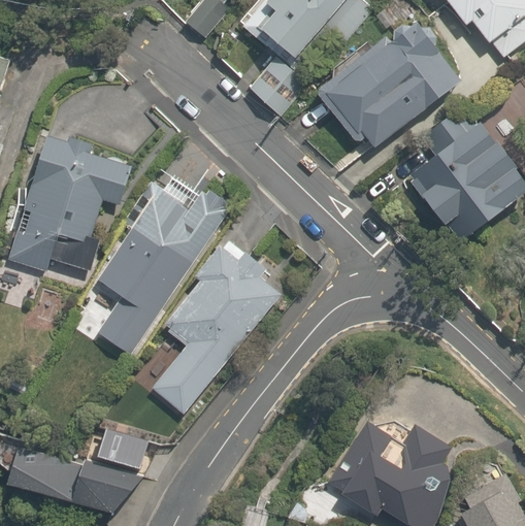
[(229,14),(211,0),(209,0),(189,23),(207,39),(229,14)]
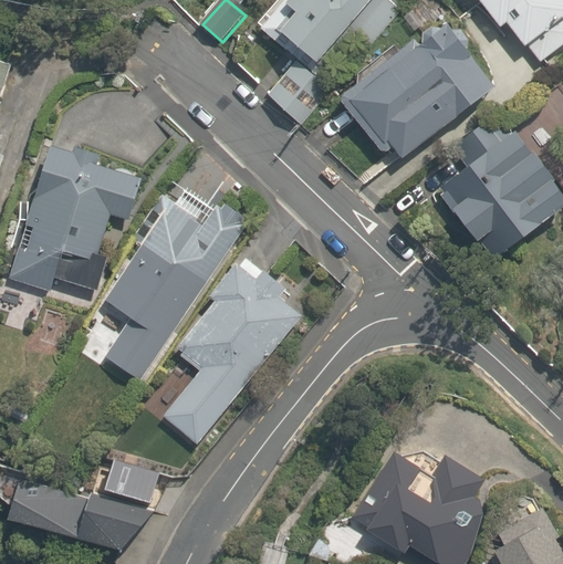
[(262,90),(300,125),(408,8),(398,0),(270,0),(250,22),(273,44),(281,35),(298,52),(262,90)]
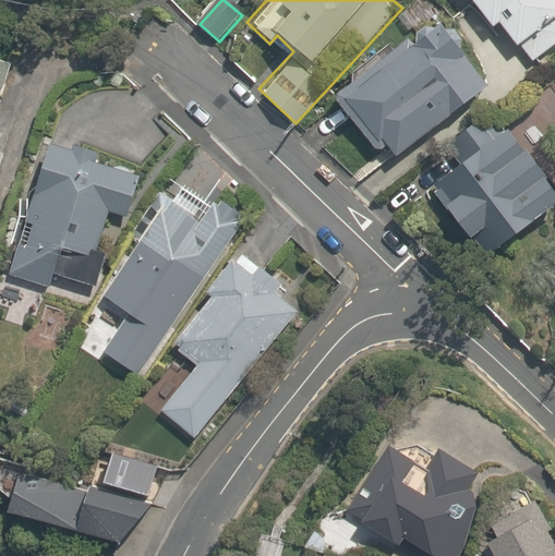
[(435,16),(333,92),(385,161),(486,86),(435,16)]
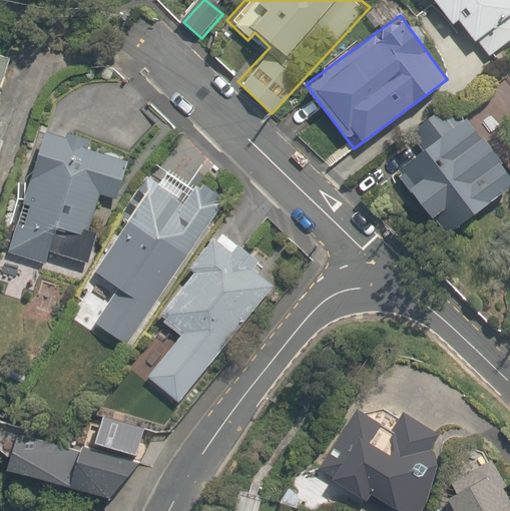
[(0,80),(10,46),(0,43),(0,80)]
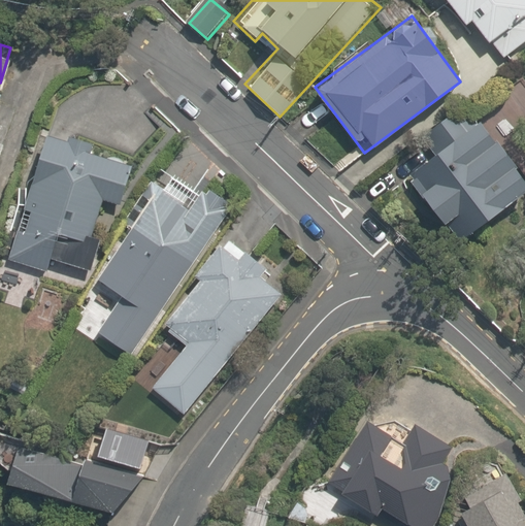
[(524,125),(510,104),(483,125),(480,121),(468,129),(455,111),(425,133),(438,152),(418,167),(426,178),(411,191),(437,226),(444,222),(456,238),(524,187),(524,181),(500,149),(524,131),(524,125)]
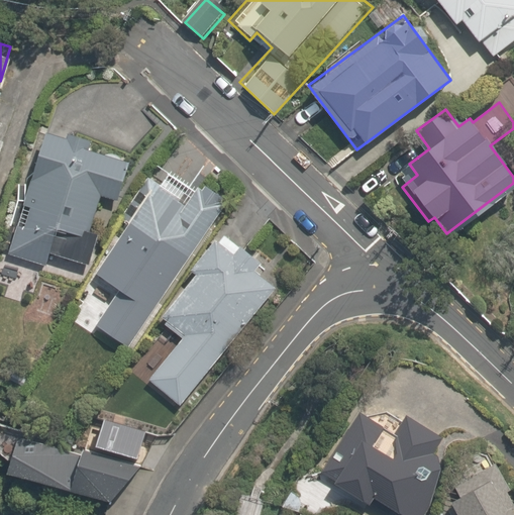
[(20,199),(7,252),(50,263),(53,255),(97,267),(106,230),(93,226),(99,201),(117,206),(130,152),(37,130),(27,169),(34,170),(26,200),(20,199)]
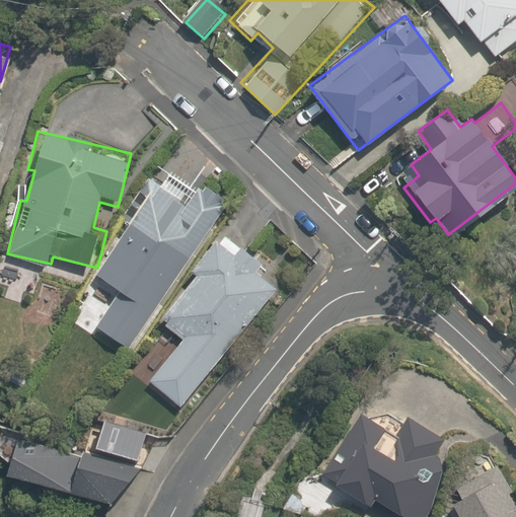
[(202,173),(194,186),(168,169),(158,187),(154,183),(97,273),(118,286),(92,325),(130,349),(230,192),(202,173)]
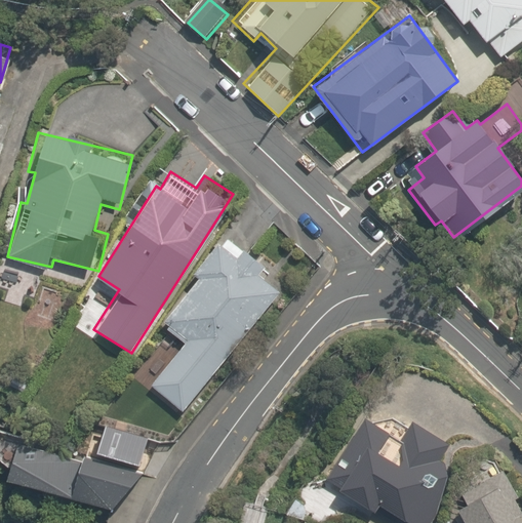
[(276,269),(226,234),(221,241),(215,238),(162,315),(188,333),(159,375),(201,405),(285,287),(270,276),(276,269)]
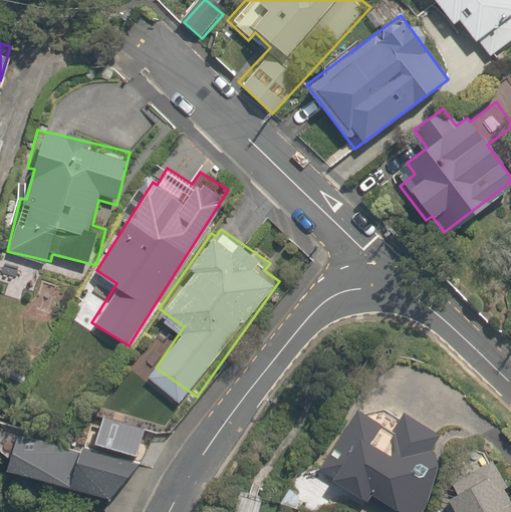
[(325,469),(319,465),(295,511),(324,511),(339,482),(344,485),(340,495),(367,507),(371,497),(406,511),(422,511),(452,455),(434,446),(439,436),(401,416),(396,426),(358,406),(325,469)]
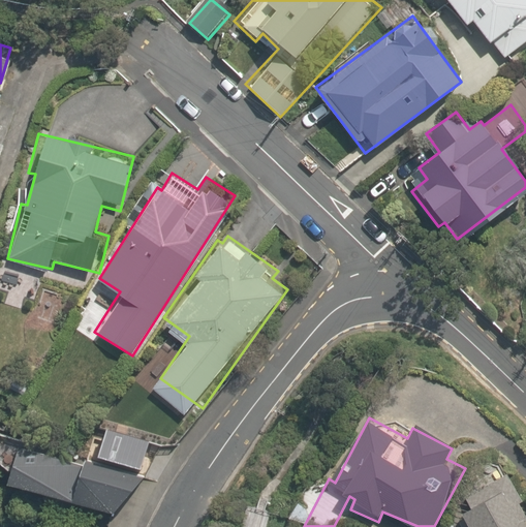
[(9,442),(0,439),(0,467),(1,468),(0,472),(0,483),(122,520),(135,475),(10,438),(9,442)]
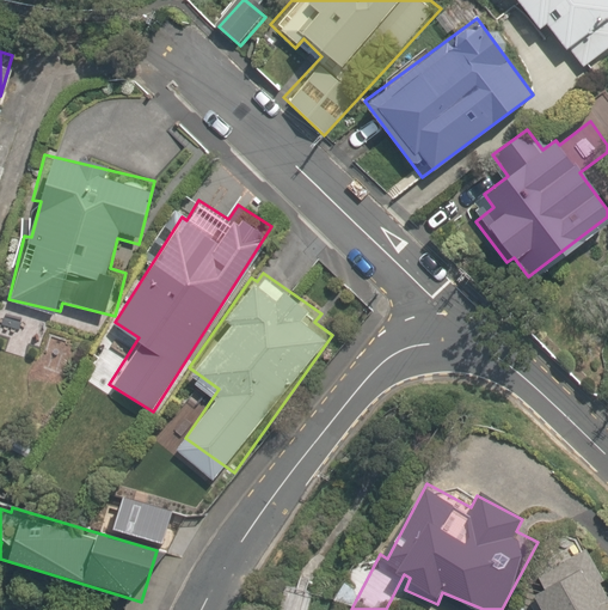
[(607,589),(583,548),(523,584),(539,609),(607,609),(607,589)]
